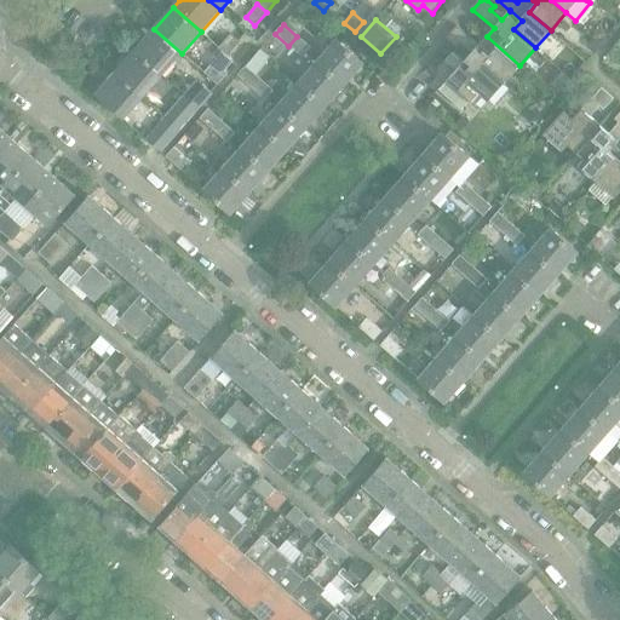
[(472,53),(464,63),(475,74),(483,64),(505,82),(520,65),(487,36),(480,45),(458,27),(447,39),(458,49),(461,44),(472,53)]
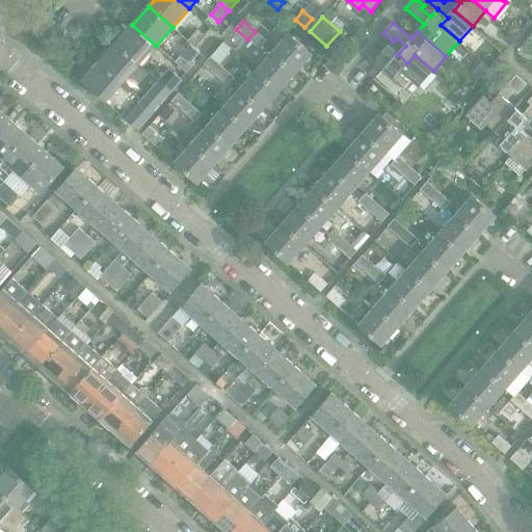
[(510,26),(508,31),(512,35),(519,34),(521,29),(515,24),(510,26)]
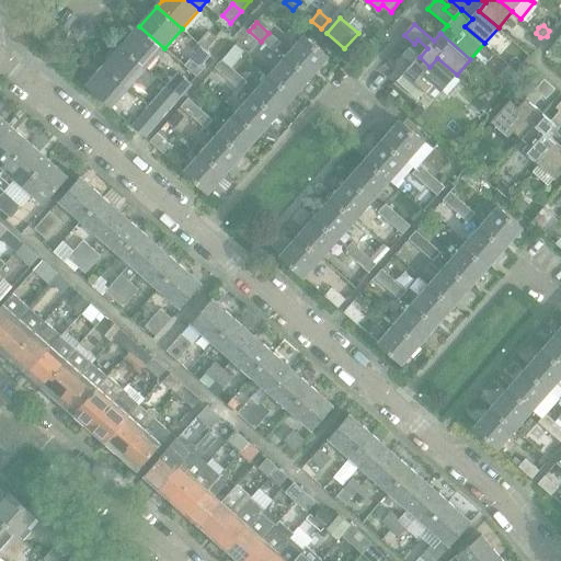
[(139,26),(122,46),(148,68),(164,48),(139,26)]
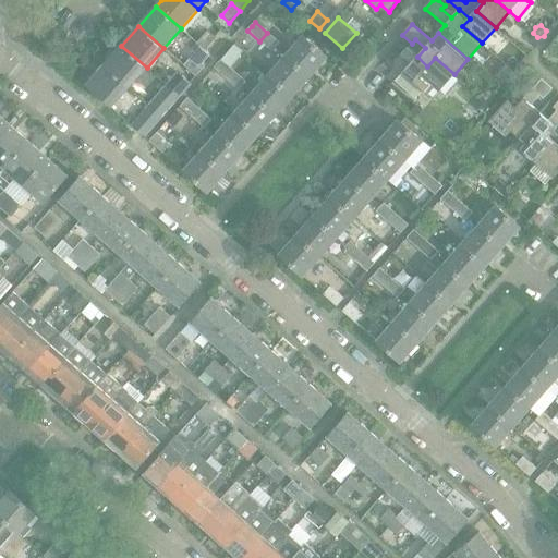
[(215,39),(207,32),(197,43),(201,46),(206,50),(215,39)]
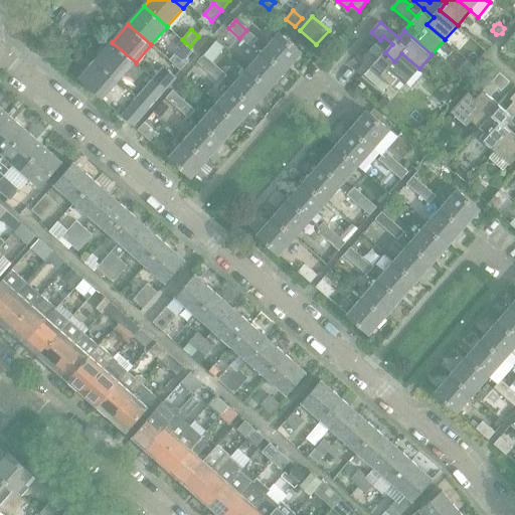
[(250,48),(254,43),(259,40),(246,30),(239,38),(250,48)]
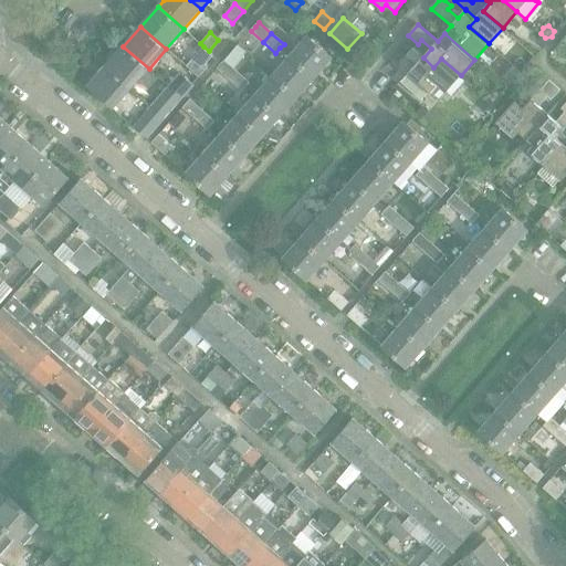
[(542,35),(535,43),(542,49),(548,41),(542,35)]
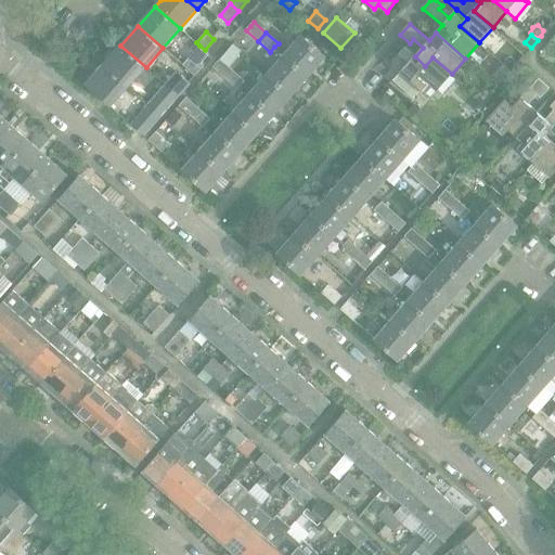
[(325,56),(302,36),(285,55),(308,76),(325,56)]
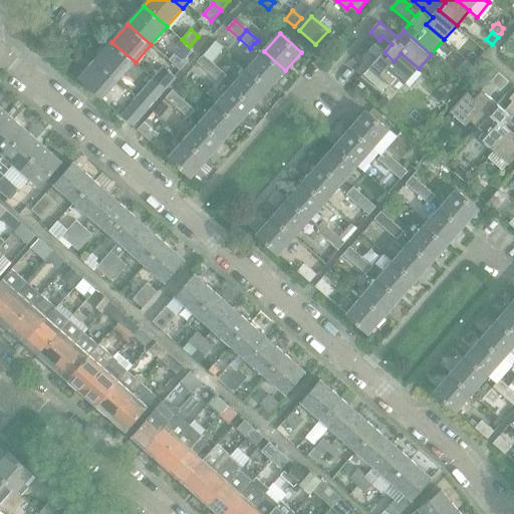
[(111,42),(96,60),(119,80),(136,62),(111,42)]
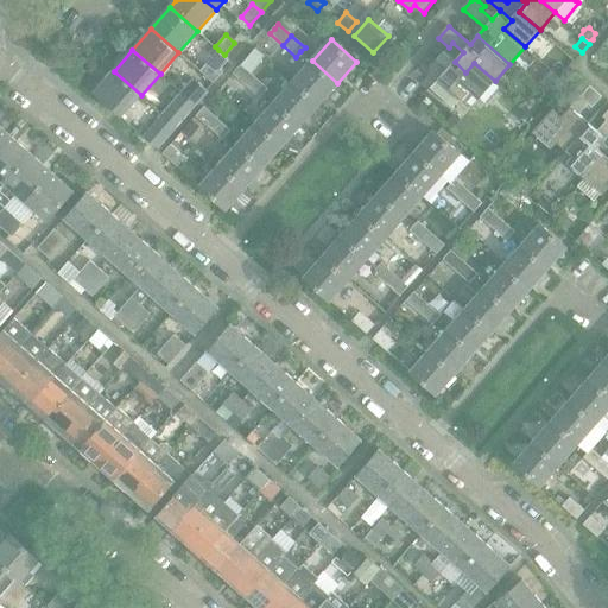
[(219,50),(201,71),(214,82),(223,71),(221,69),(229,58),(225,55),(219,50)]
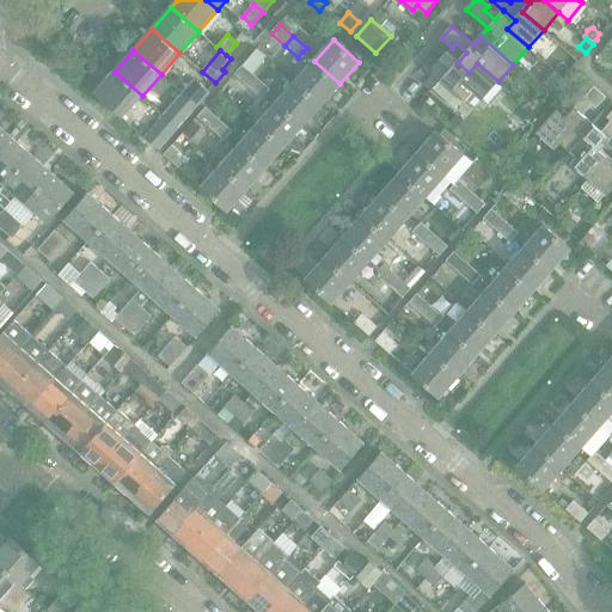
[(477,96),(482,101),(499,81),(477,63),(469,73),(458,62),(447,53),(440,61),(451,71),(434,90),(457,110),(465,101),(470,104),(477,96)]
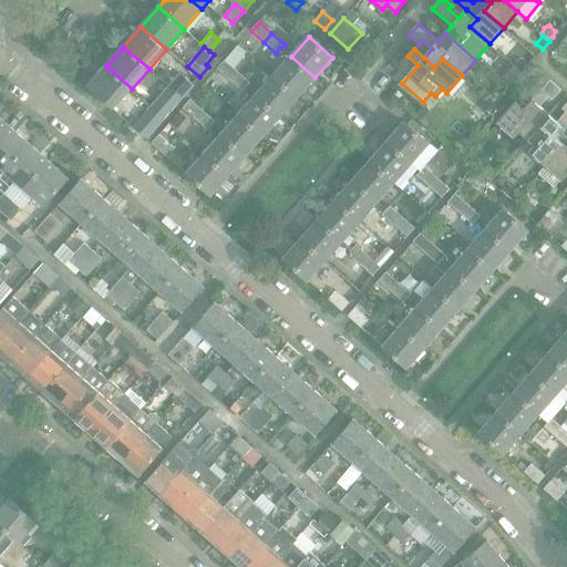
[(291,57),(274,76),(297,96),(315,78),(291,57)]
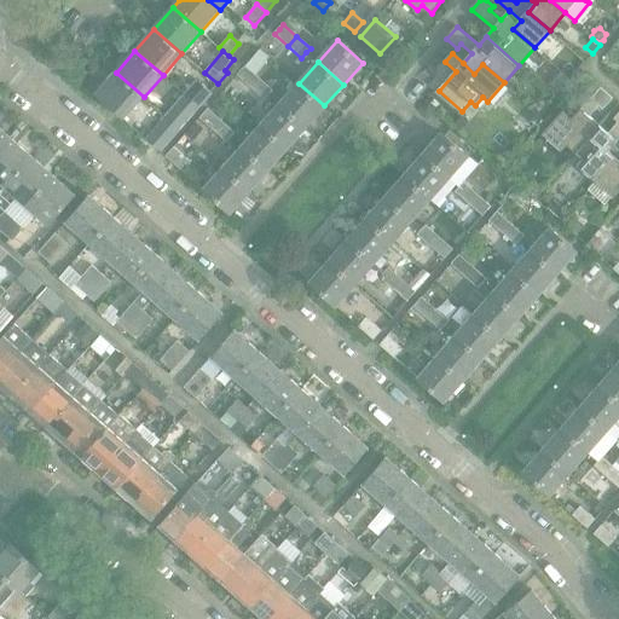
[(246,67),(237,77),(250,90),(259,79),(246,67)]
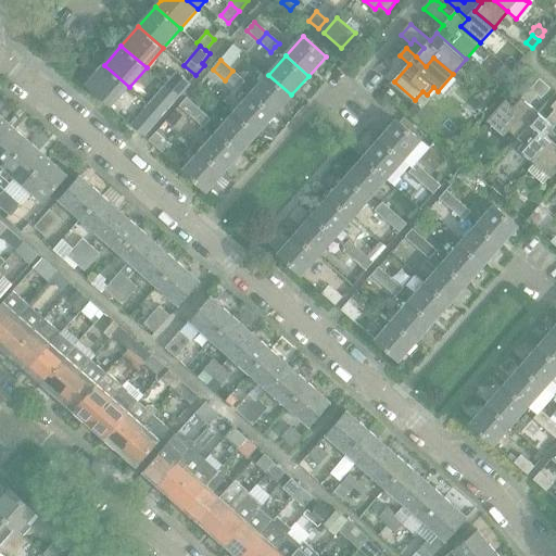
[(87,85),(112,108),(129,87),(104,65),(87,85)]
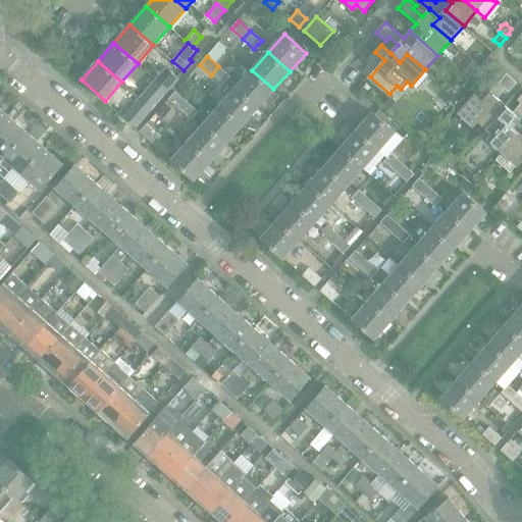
[(222,85),(229,76),(218,66),(211,75),(222,85)]
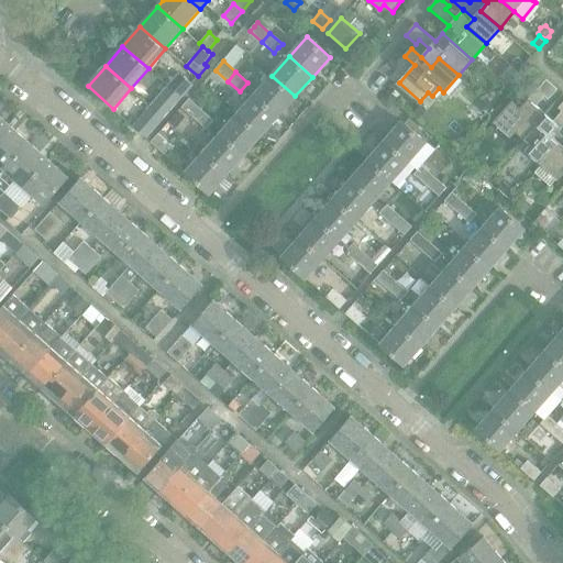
[(169,88),(173,90),(179,96),(191,83),(181,74),(169,88)]
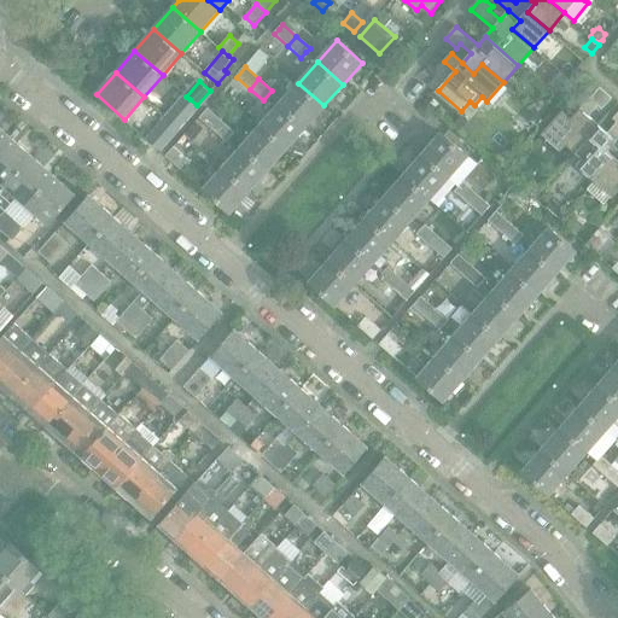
[(298,83),(280,104),(305,127),(324,105),(298,83)]
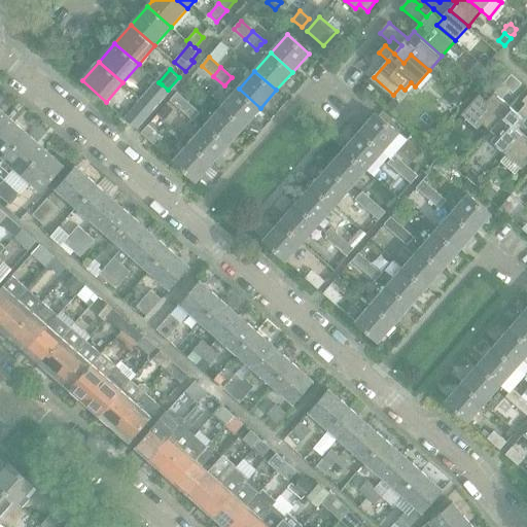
[(479,129),(483,125),(489,130),(511,106),(502,99),(511,90),(515,93),(523,83),(512,74),(496,93),(495,92),(487,101),(480,95),(462,114),(479,129)]
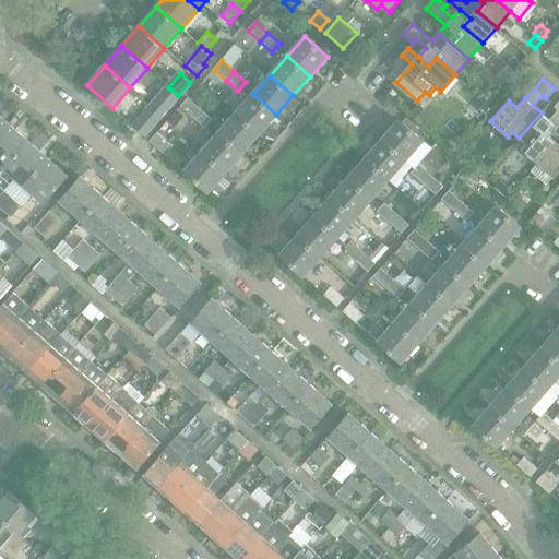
[(167,85),(149,107),(162,118),(180,97),(178,95),(171,90),(168,87),(167,85)]
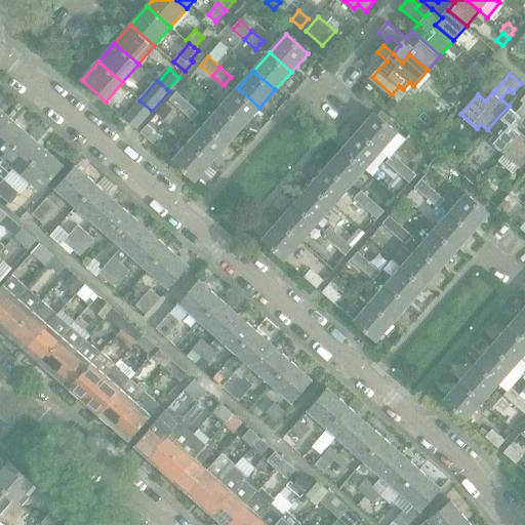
[(238,88),(221,107),(243,126),(259,108),(238,88)]
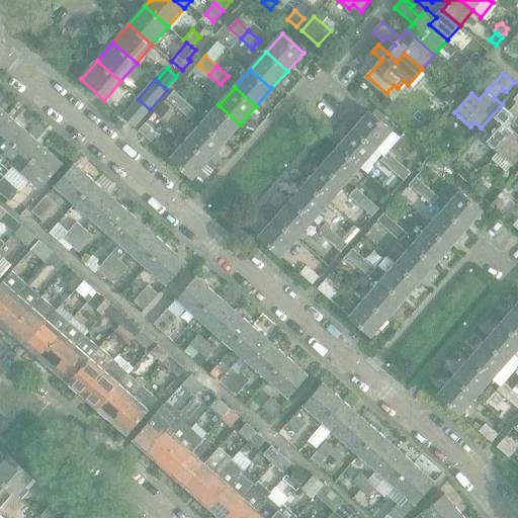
[(174,92),(167,99),(178,109),(185,102),(174,92)]
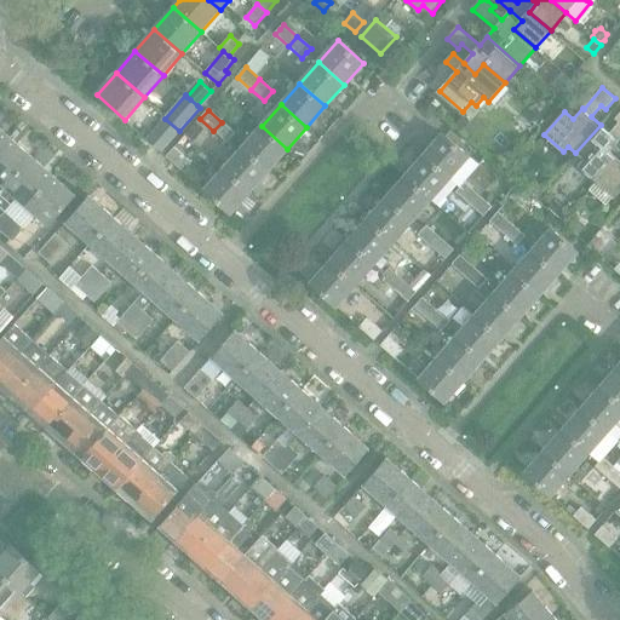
[(584,160),(579,165),(598,182),(619,159),(610,151),(619,141),(619,138),(619,113),(615,119),(619,121),(609,132),(601,125),(575,153),(584,160)]
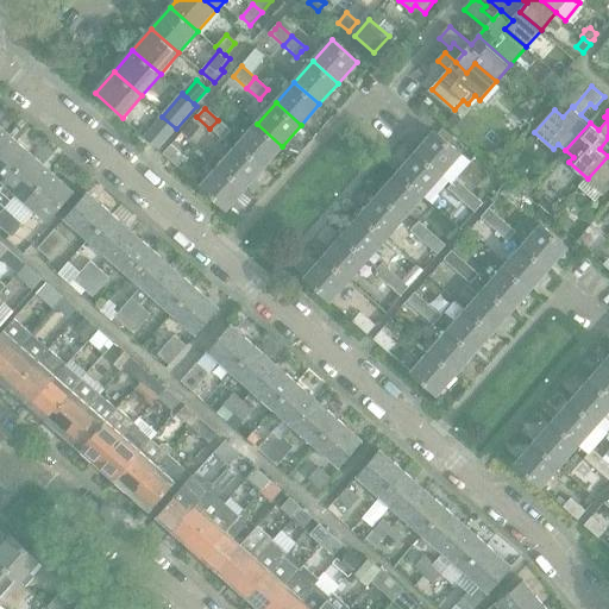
[(453,115),(445,125),(460,138),(469,129),(453,115)]
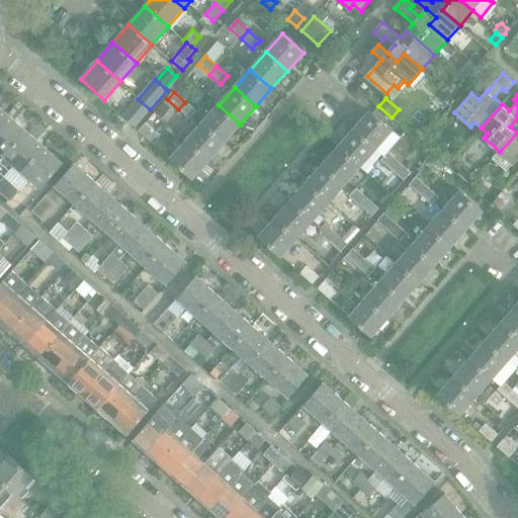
[(138,99),(122,116),(126,120),(132,123),(135,126),(150,109),(138,99)]
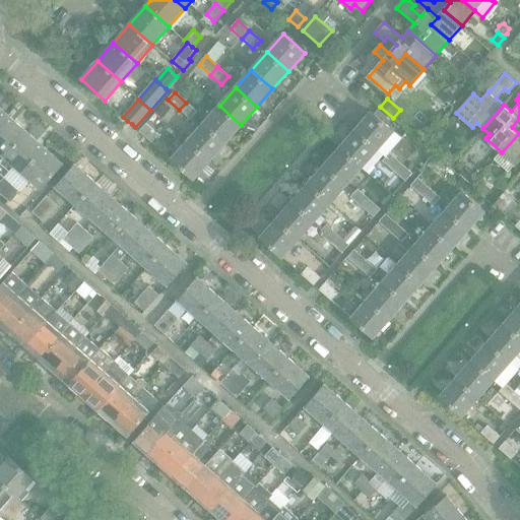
[(166,103),(156,114),(163,119),(171,108),(166,103)]
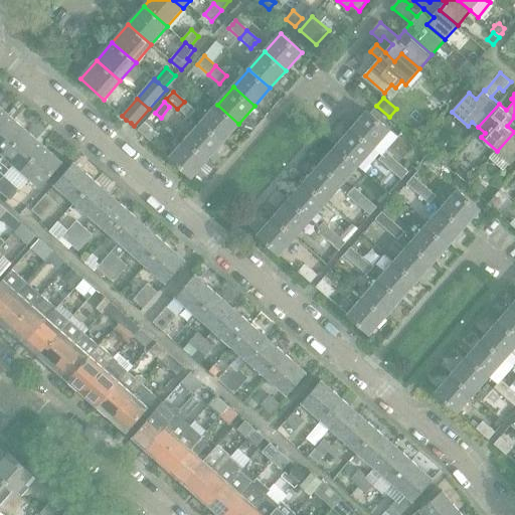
[(189,119),(195,111),(184,102),(177,109),(189,119)]
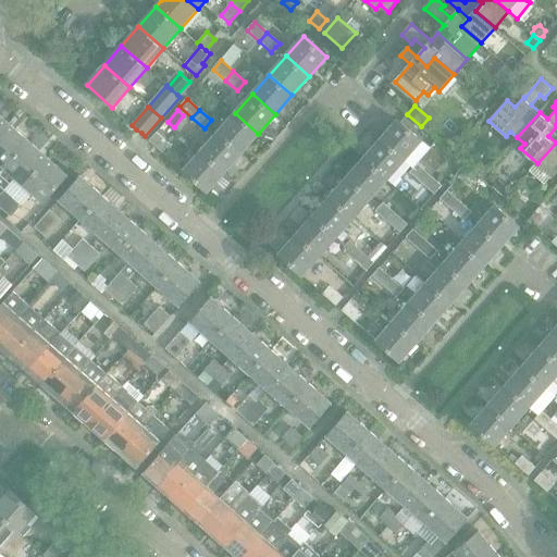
[(235,113),(218,133),(242,153),(258,134),(235,113)]
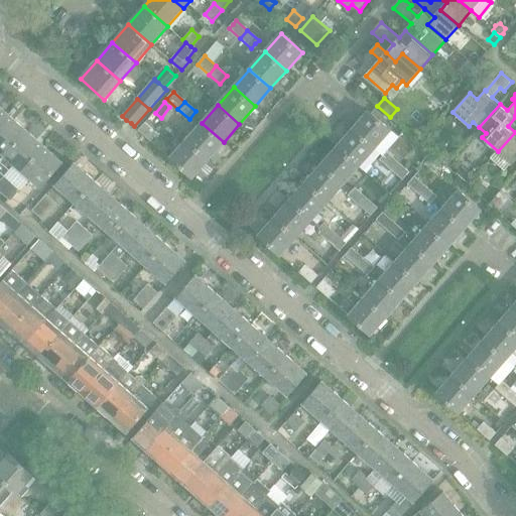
[(0,107),(0,124),(9,115),(0,107)]
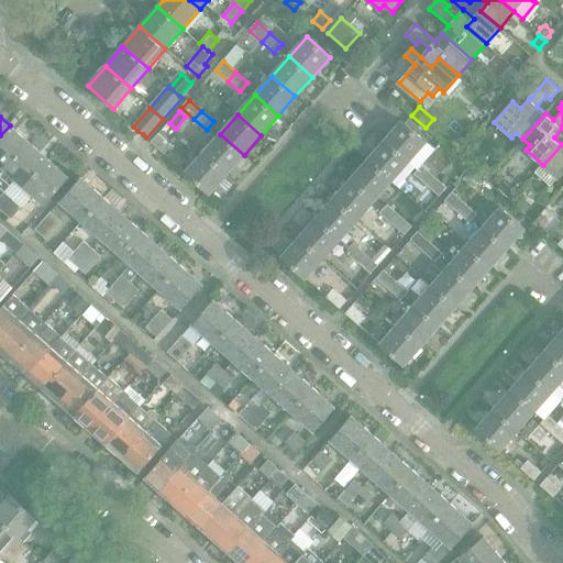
[(427,142),(403,121),(385,141),(408,162),(427,142)]
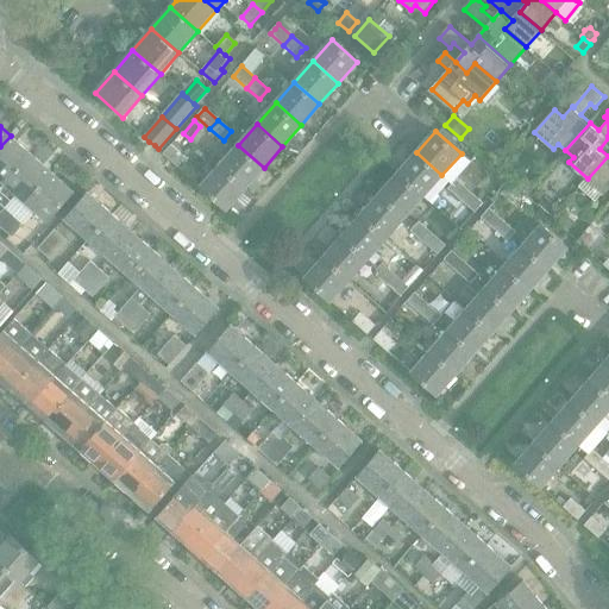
[(0,146),(0,179),(5,184),(32,155),(11,136),(0,146)]
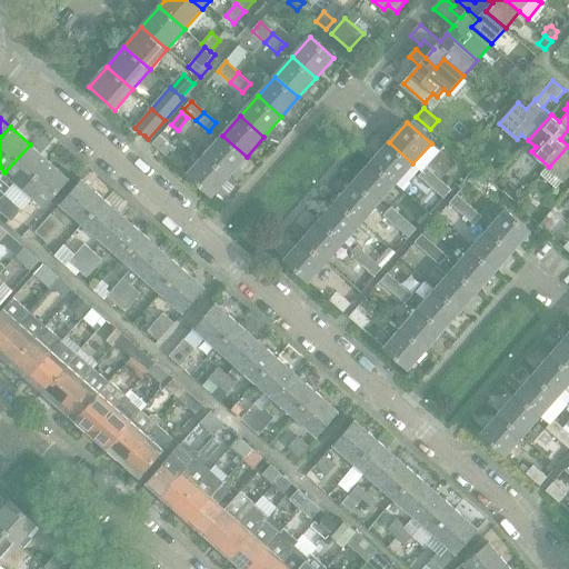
[(222,136),(206,156),(229,176),(247,157),(222,136)]
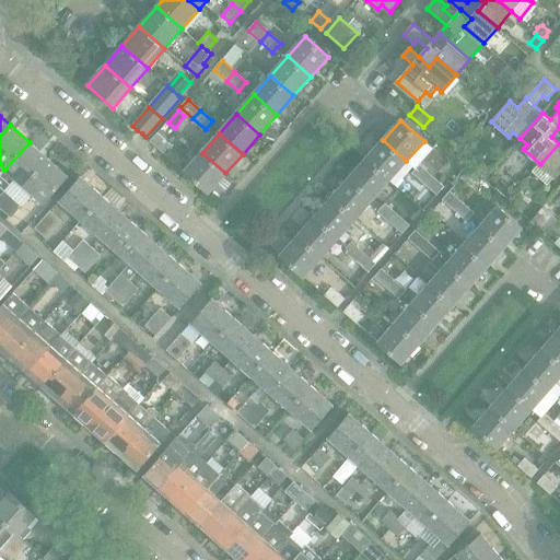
[(164,153),(171,146),(158,135),(151,142),(164,153)]
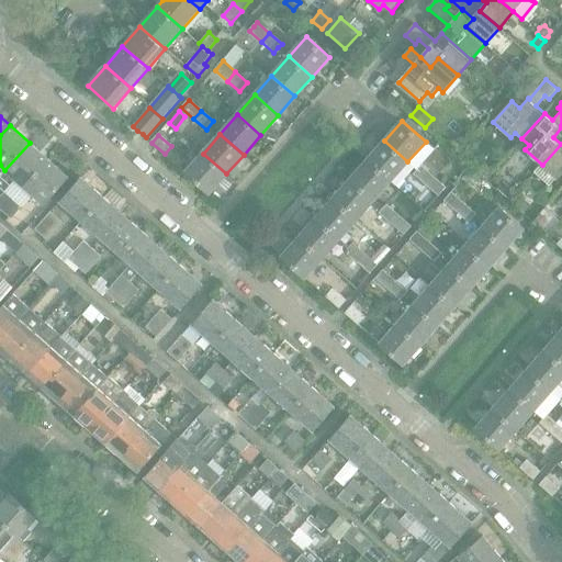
[(403,180),(396,175),(407,161),(384,141),(367,160),(397,187),(403,180)]
